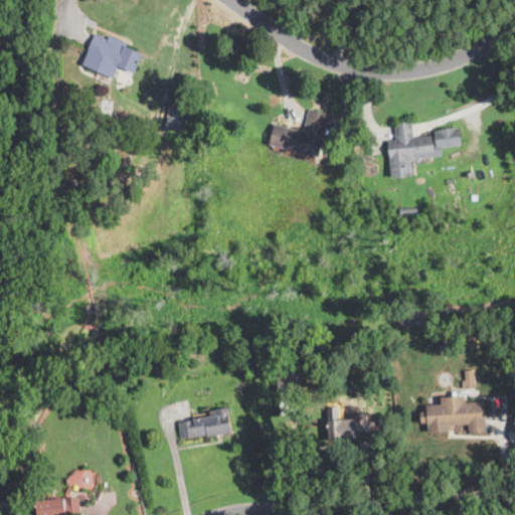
[(143,55),(135,73),(118,65),(113,78),(81,64),(96,33),(143,55)]
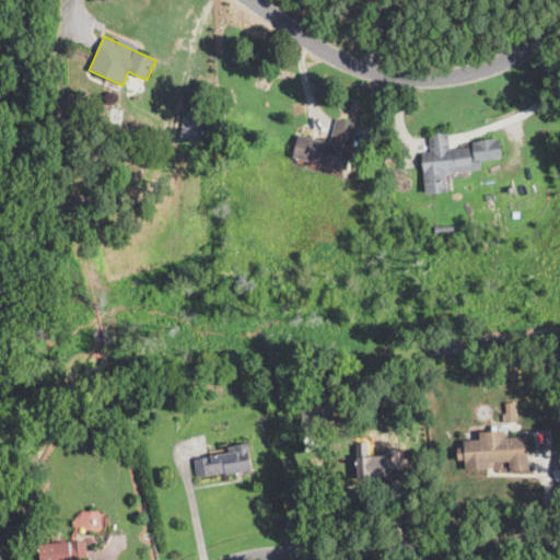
[(123,118),(123,126),(109,126),(111,108),(124,108),(123,118)]
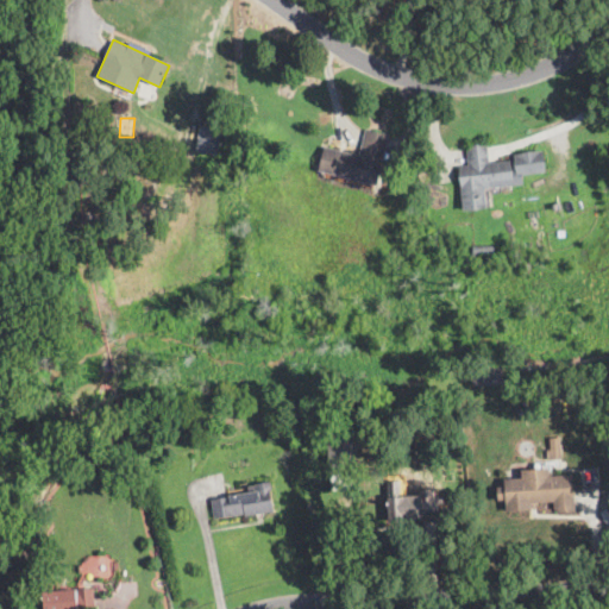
[(223,130),(218,156),(195,151),(200,125),(223,130)]
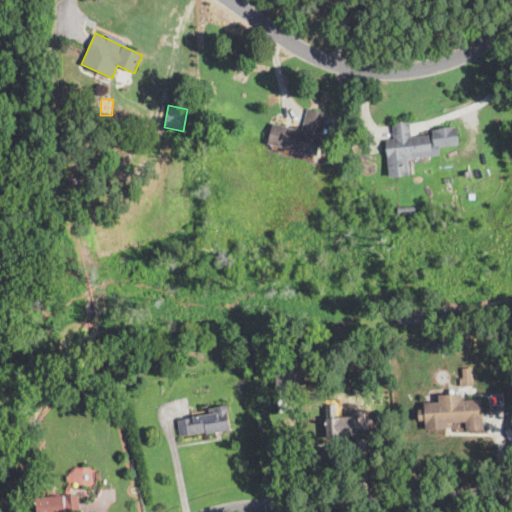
[(331,130),(330,132),(330,135),(322,133),(316,156),(268,143),(273,124),(302,131),(308,109),(327,113),(323,128),(331,130)]
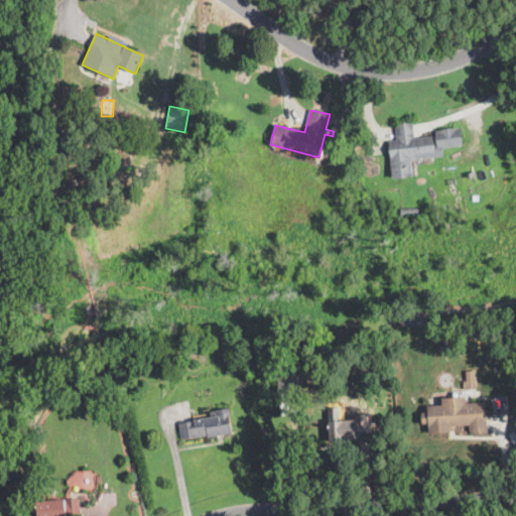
[(91,125),(91,128),(83,127),(84,114),(92,115),(91,125)]
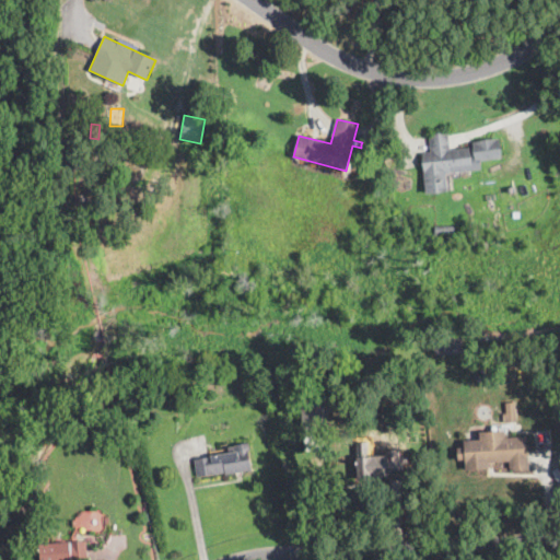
[(448,135),(450,150),(470,148),(473,167),(452,170),(452,173),(446,174),(448,191),(426,194),(421,153),(431,152),(429,135),(448,132),(448,135)]
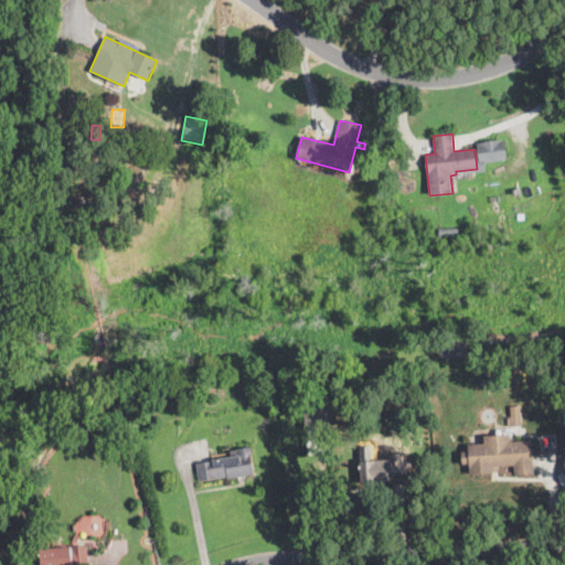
[(110,147),(110,149),(103,148),(105,139),(105,138),(112,139),(110,147)]
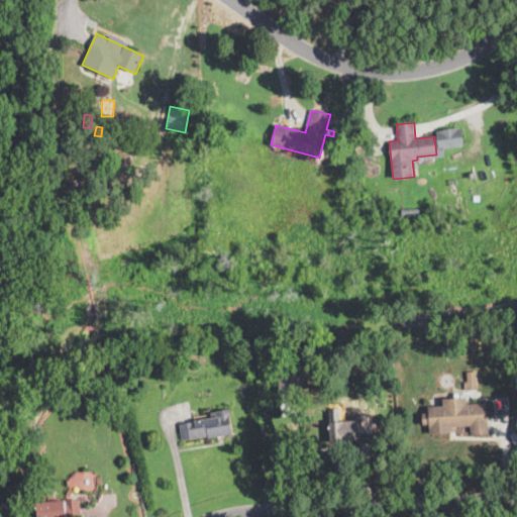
[(217,168),(217,175),(204,174),(204,167),(217,168)]
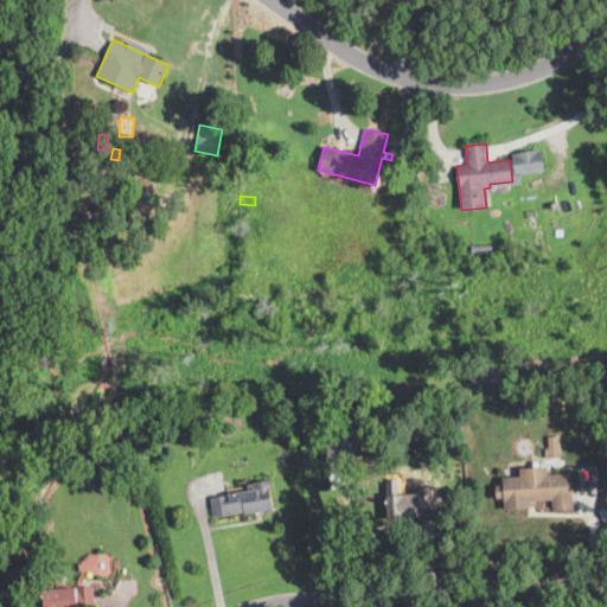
[(553,458),(545,458),(545,448),(549,448),(549,436),(560,436),(560,458),(553,458)]
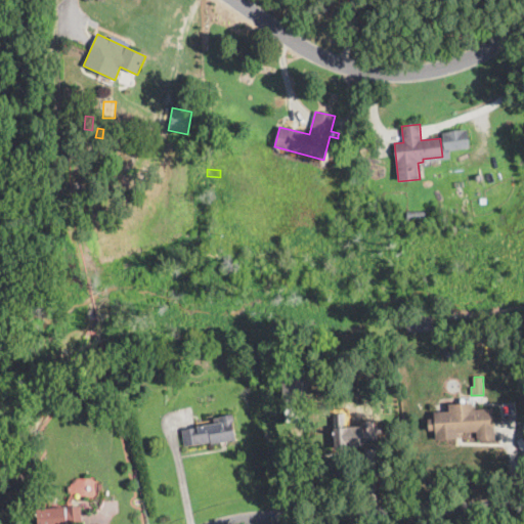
[(473,406),(475,406),(475,408),(492,407),(494,440),(477,441),(476,431),(457,432),(457,439),(436,440),(435,430),(429,430),(428,419),(435,419),(434,412),(449,411),(449,404),(473,403),(473,406)]
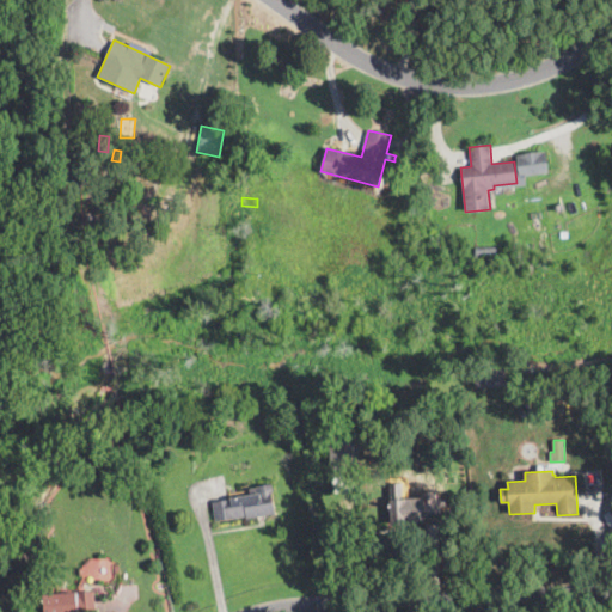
[(403,501),(440,500),(441,522),(390,526),(387,484),(402,483),(403,501)]
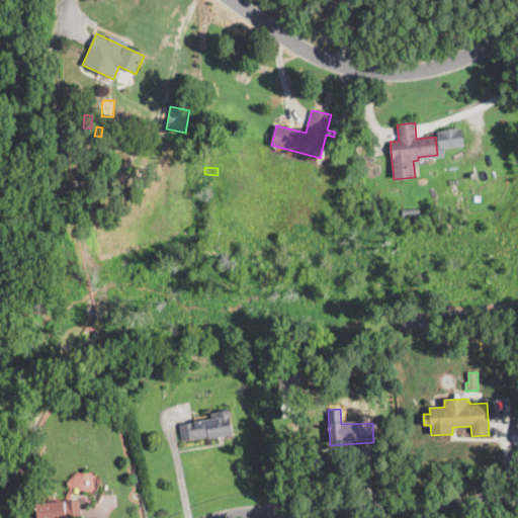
[(184,441),(182,442),(180,425),(218,420),(217,412),(229,410),(233,435),(184,441)]
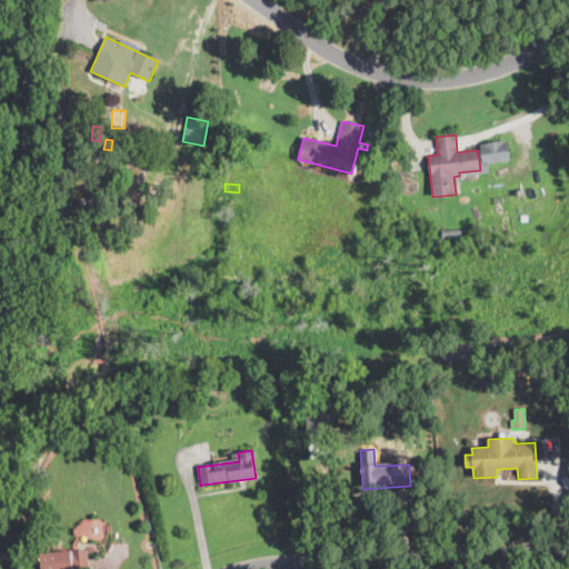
[(42,568),(41,553),(85,550),(88,549),(89,568),(42,568)]
